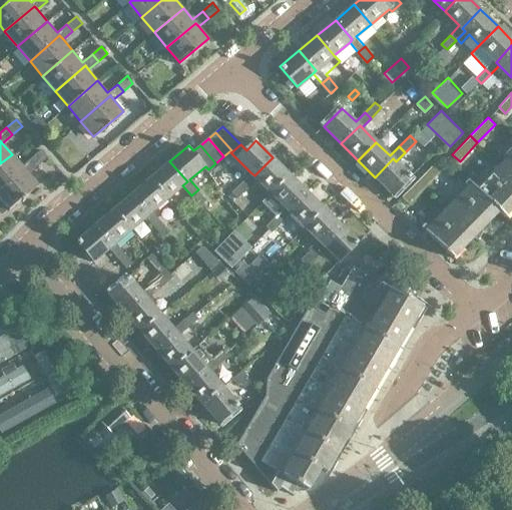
[(47,155),(41,148),(31,157),(38,164),(47,155)]
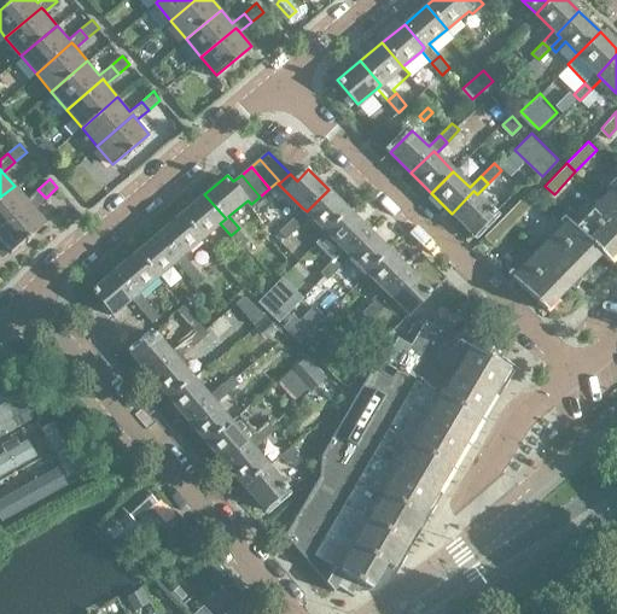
[(569,221),(603,253),(609,261),(616,251),(616,181),(577,222),(572,218),(569,221)]
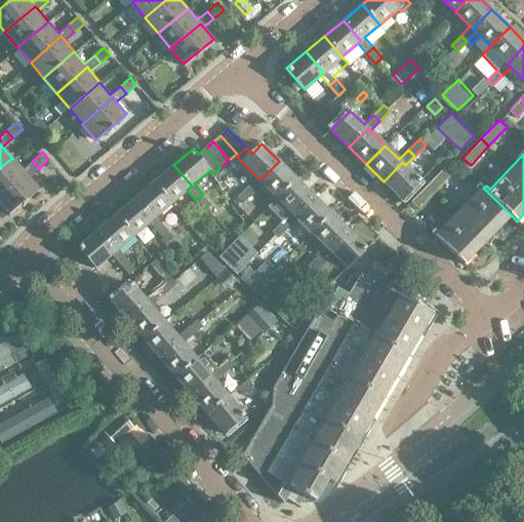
[(12,158),(0,167),(0,194),(25,173),(29,177),(39,168),(32,161),(22,169),(12,158)]
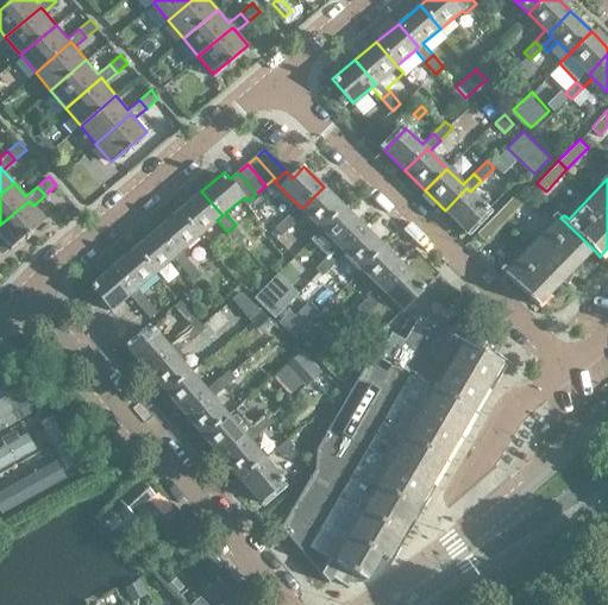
[(302,208),(298,205),(287,215),(294,222),(305,212),(323,228),(344,207),(324,187),(302,208)]
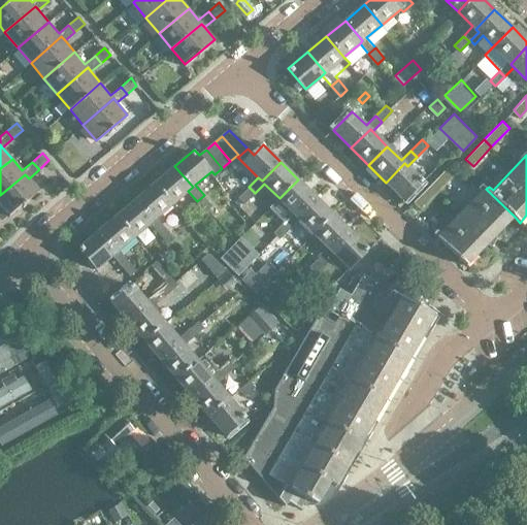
[(404,163),(386,183),(403,200),(423,181),(407,166),(404,163)]
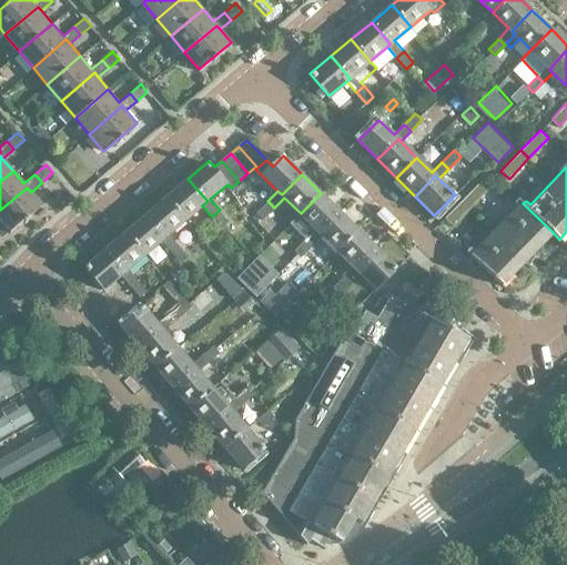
[(485,177),(465,198),(472,204),(493,183),(485,177)]
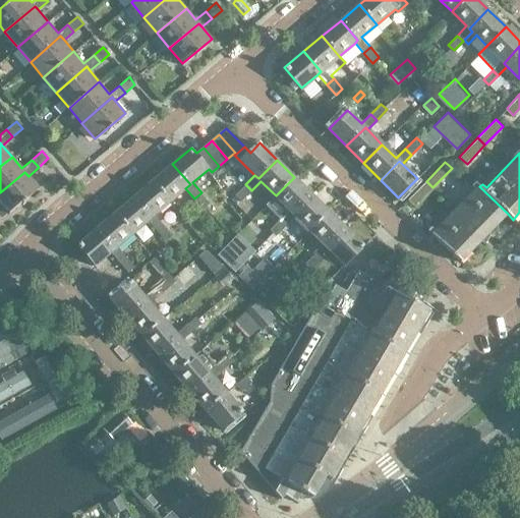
[(172,164),(154,179),(171,200),(185,188),(190,184),(172,164)]
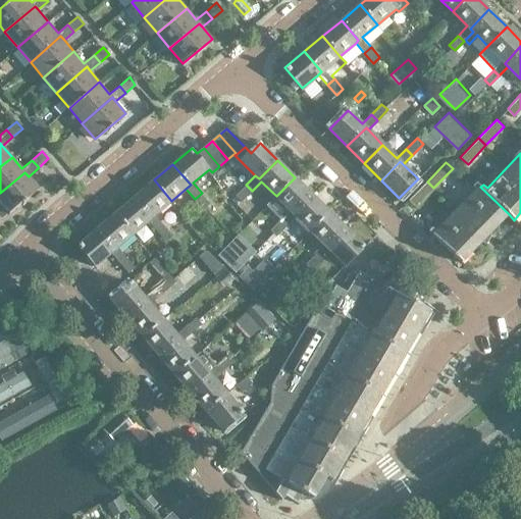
[(24,172),(0,193),(0,201),(9,212),(38,188),(29,176),(24,172)]
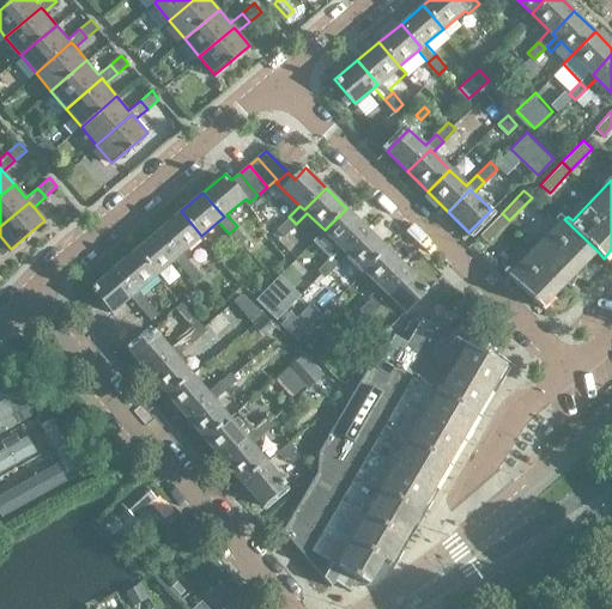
[(346,208),(325,230),(340,247),(345,250),(367,229),(346,208)]
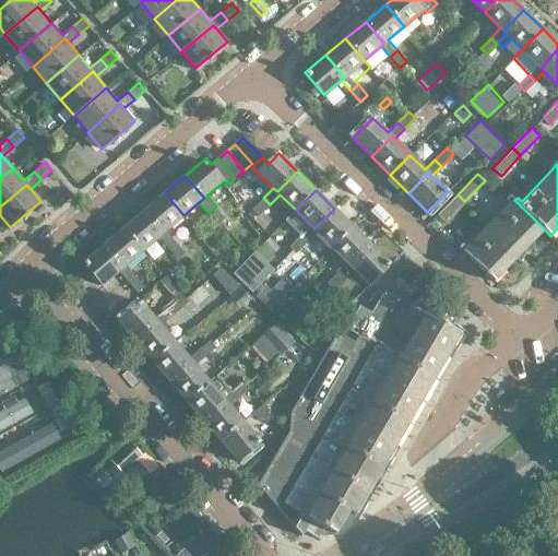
[(165,192),(145,210),(164,232),(159,236),(168,247),(176,240),(167,229),(183,215),(165,192)]
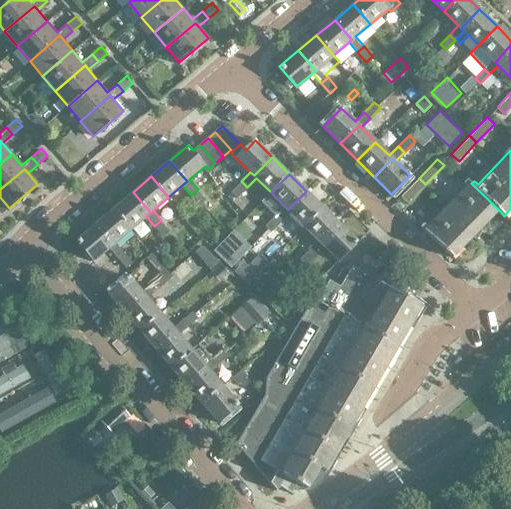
[(419,178),(402,195),(408,201),(425,184),(419,178)]
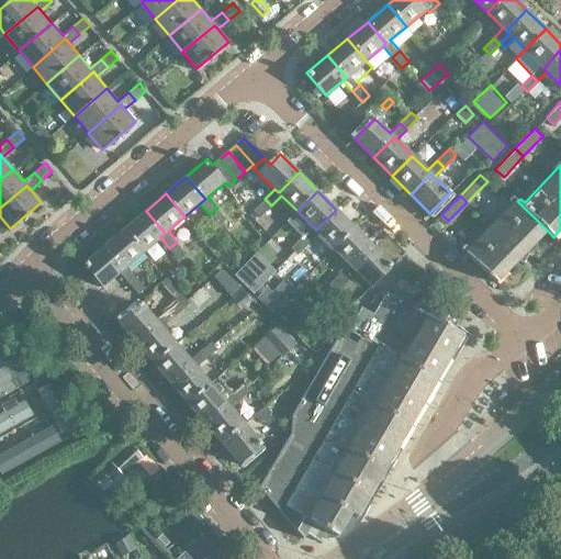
[(475,225),(461,241),(466,245),(463,248),(489,274),(487,275),(491,277),(492,276),(497,281),(518,260),(524,263),(528,254),(527,253),(548,231),(517,201),(512,197),(508,200),(512,203),(500,216),(483,233),(475,225)]
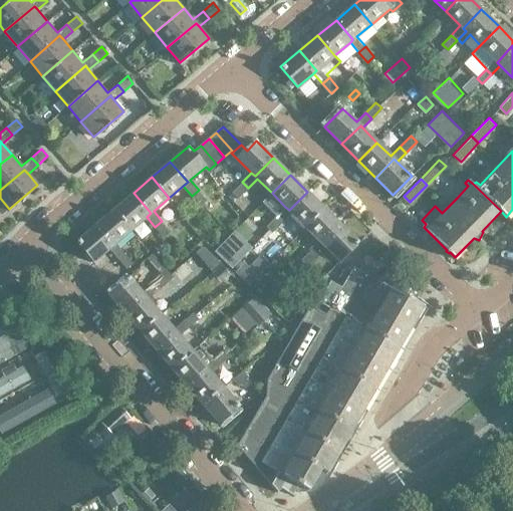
[(248,188),(242,182),(232,192),(238,198),(248,188)]
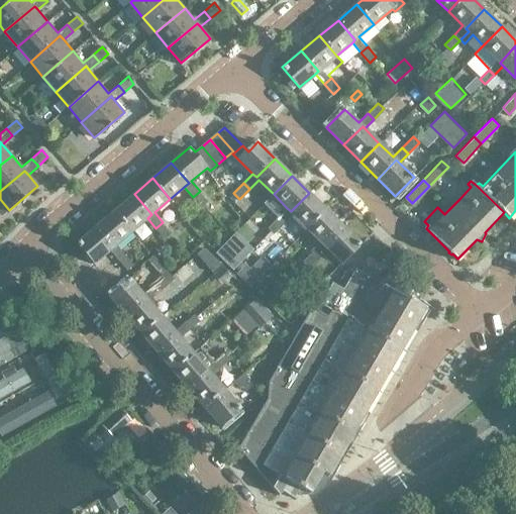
[(208,201),(200,191),(193,197),(202,206),(208,201)]
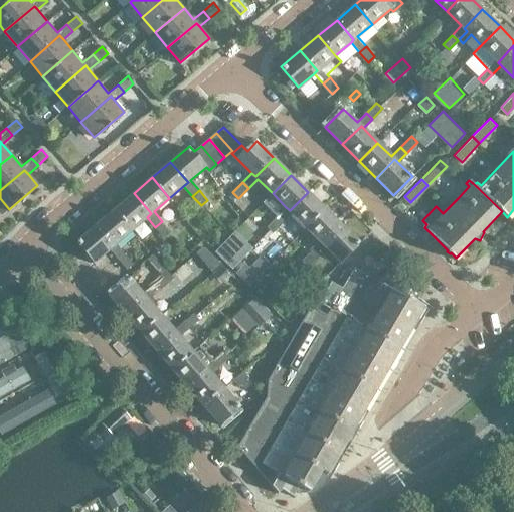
[(308,192),(290,210),(286,207),(277,216),(283,222),(293,213),(307,227),(325,209),(308,192)]
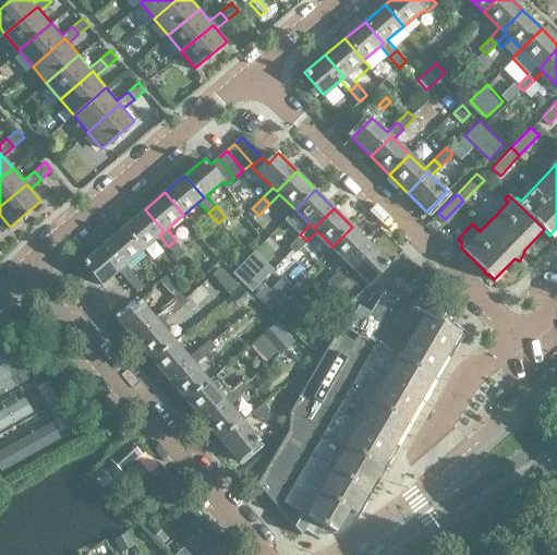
[(145,209),(124,227),(143,249),(159,236),(164,231),(145,209)]
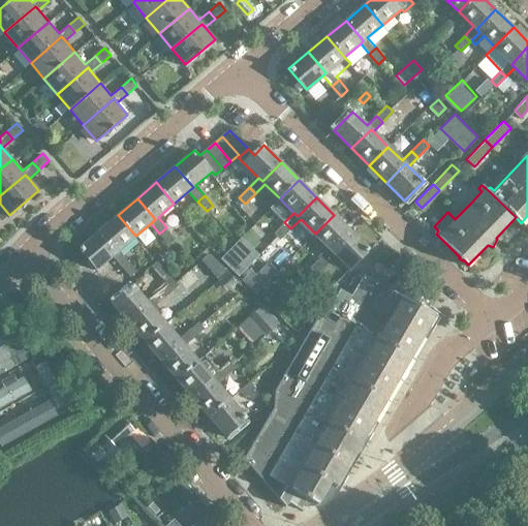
[(99,230),(117,252),(113,255),(122,265),(128,259),(120,249),(135,236),(118,215),(99,230)]
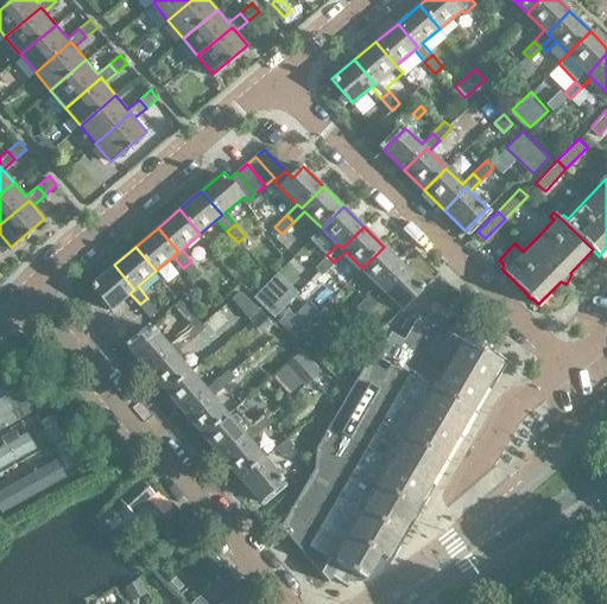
[(362,268),(378,284),(383,288),(404,267),(384,247),(362,268)]
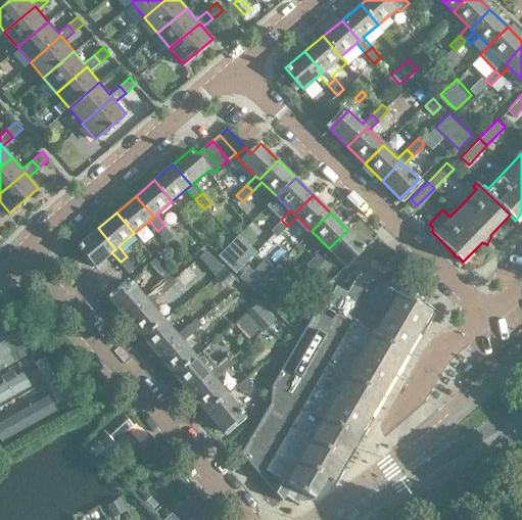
[(287,226),(281,220),(272,229),(278,235),(287,226)]
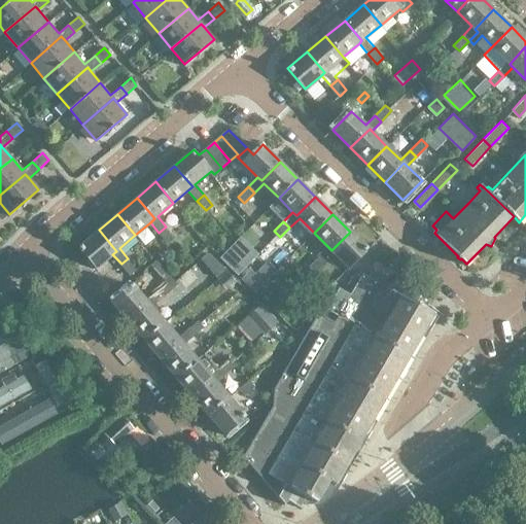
[(175,237),(166,226),(159,233),(168,242),(175,237)]
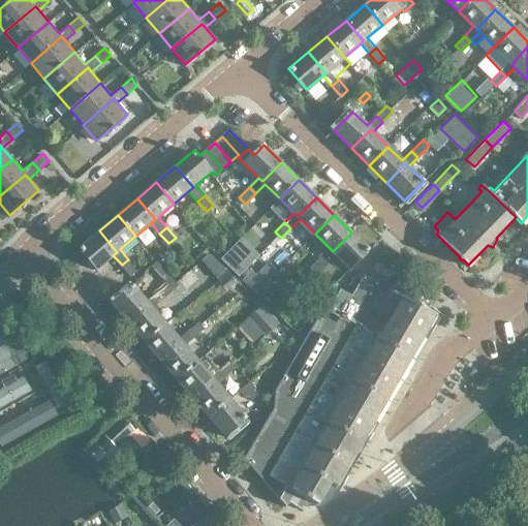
[(97,269),(113,255),(117,252),(99,230),(80,248),(97,269)]
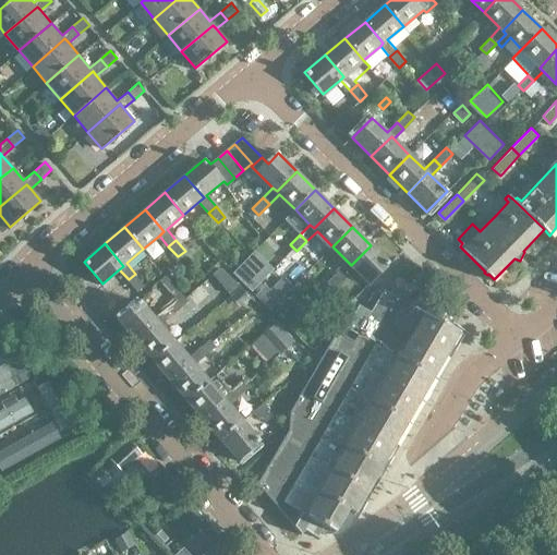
[(351,265),(347,261),(337,272),(343,278),(353,268),(370,285),(390,264),(371,245),(351,265)]
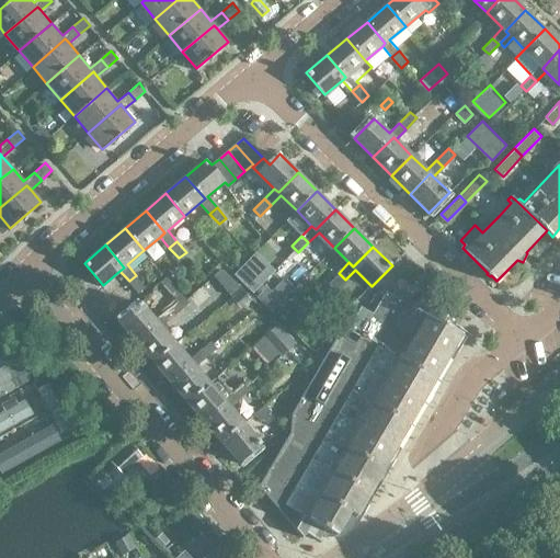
[(255,255),(239,272),(251,285),(267,268),(255,255)]
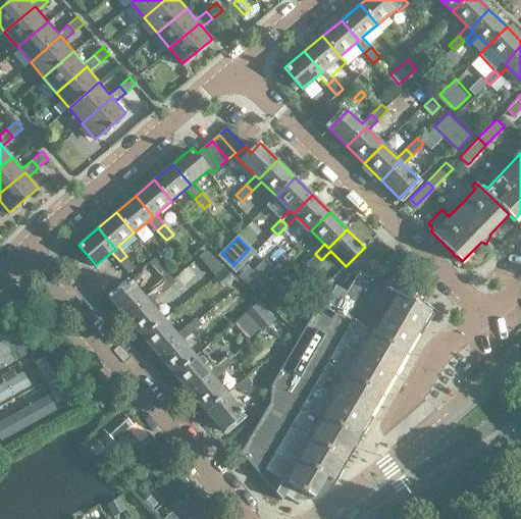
[(208,250),(205,250),(200,254),(216,272),(224,266),(208,250)]
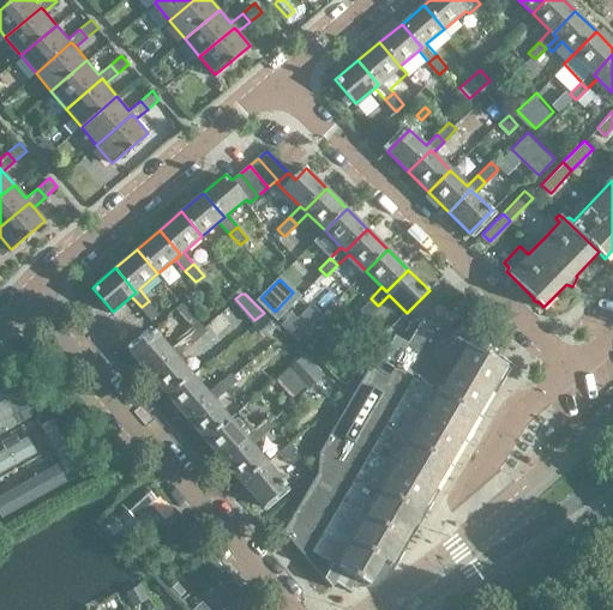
[(378,306),(371,299),(360,309),(367,316),(378,306)]
